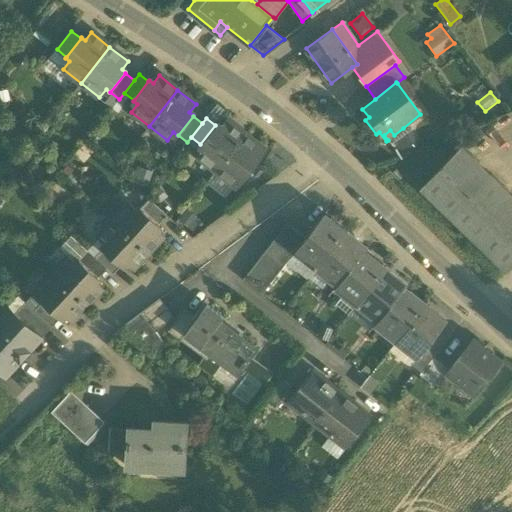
[(198,156),(216,170),(244,134),(226,120),(220,128),(216,125),(215,125),(200,144),(200,145),(204,148),(198,156)]
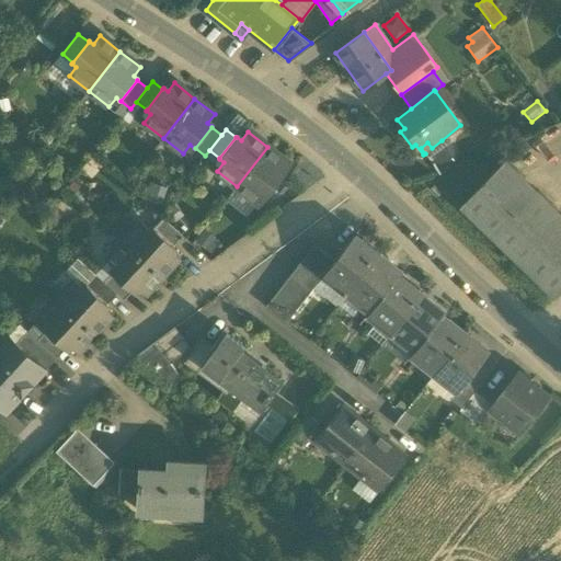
[(442,140),(432,148),(425,153),(423,155),(428,161),(446,147),(442,140)]
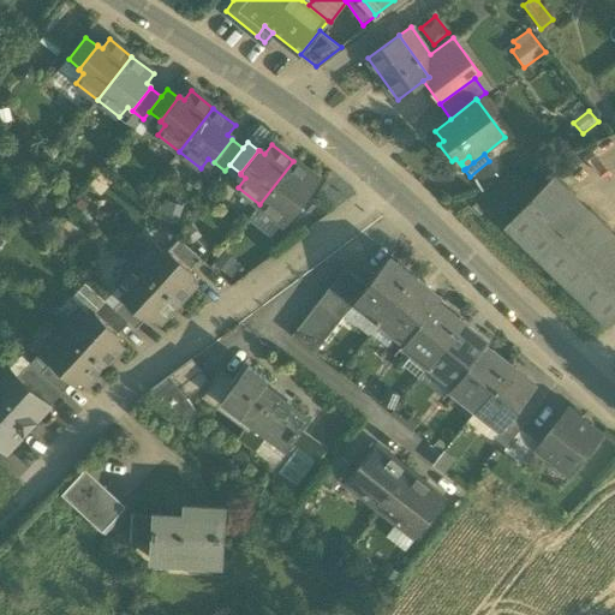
[(461,162),(466,168),(473,162),(469,156),(461,162)]
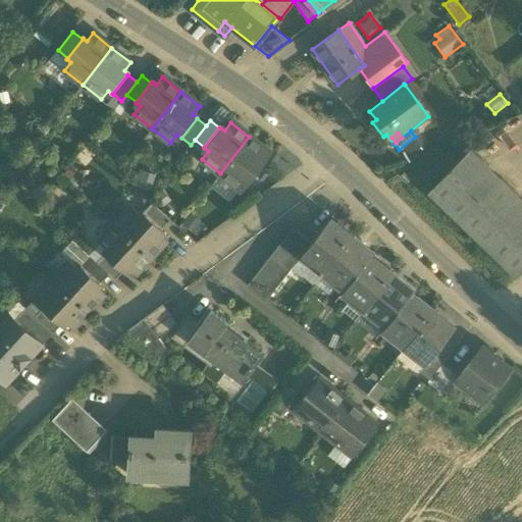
[(220,173),(239,189),(245,180),(249,184),(265,162),(261,159),(267,151),(249,137),(220,173)]
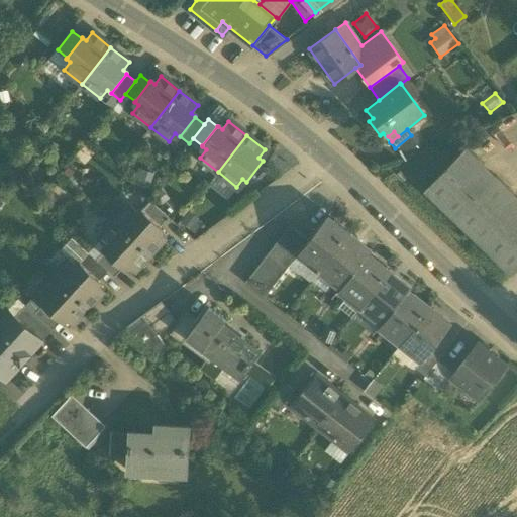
[(423,191),(511,275),(516,269),(516,197),(466,147),(423,191)]
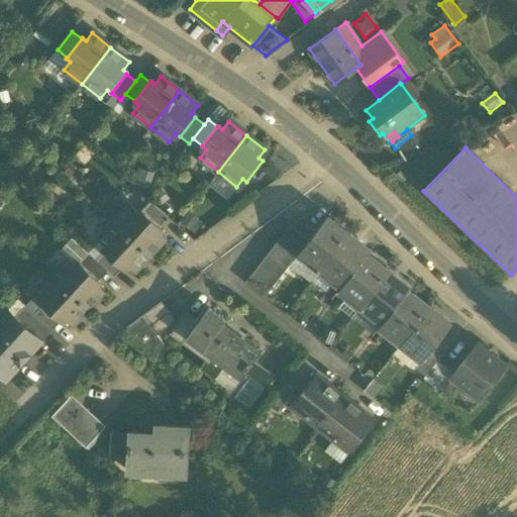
[(269,152),(265,149),(259,158),(263,161),(269,152)]
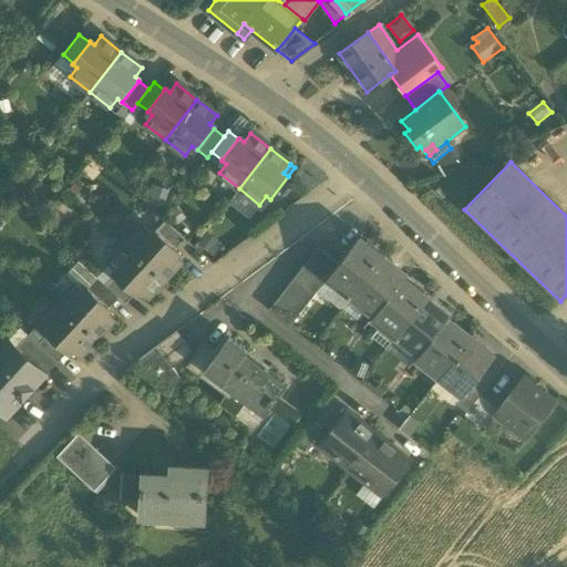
[(264,208),(270,199),(266,196),(259,205),(264,208)]
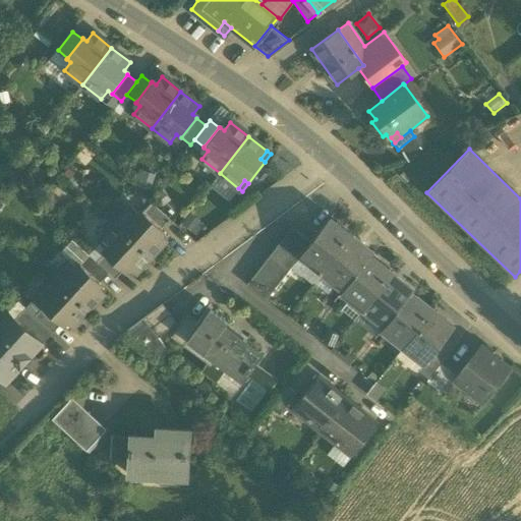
[(143,212),(162,228),(170,219),(152,203),(143,212)]
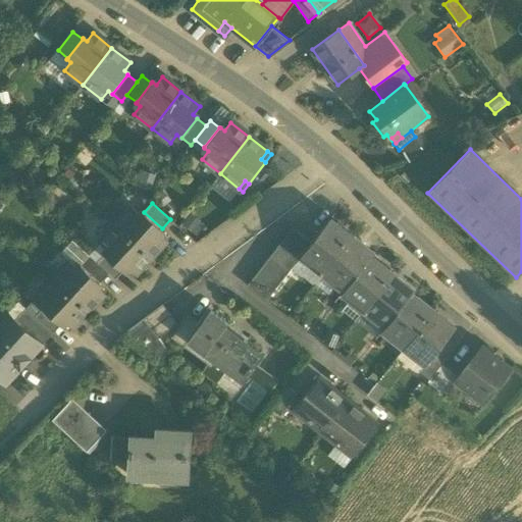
[(133,208),(116,225),(151,257),(167,240),(159,232),(163,229),(162,228),(144,212),(143,211),(140,215),(133,208)]
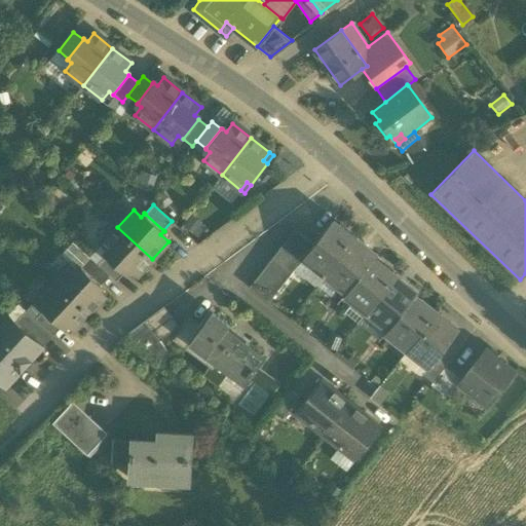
[(303,258),(326,274),(353,238),(332,222),(314,245),(303,258)]
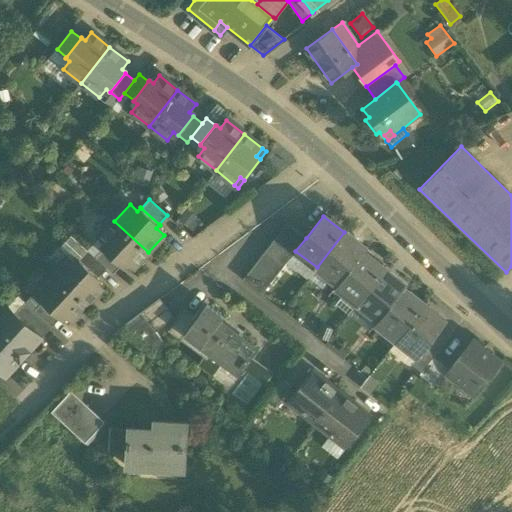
[(132,269),(148,252),(114,221),(98,238),(106,245),(102,248),(103,249),(121,266),(122,266),(125,262),(132,269)]
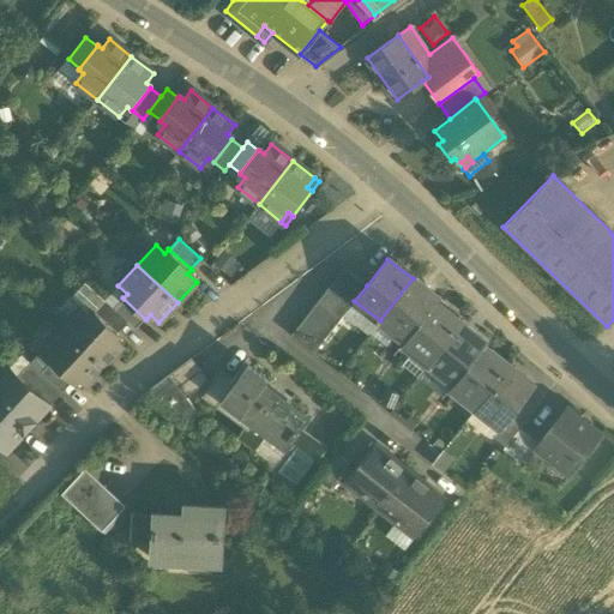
[(326,290),(338,299),(355,276),(344,268),(326,290)]
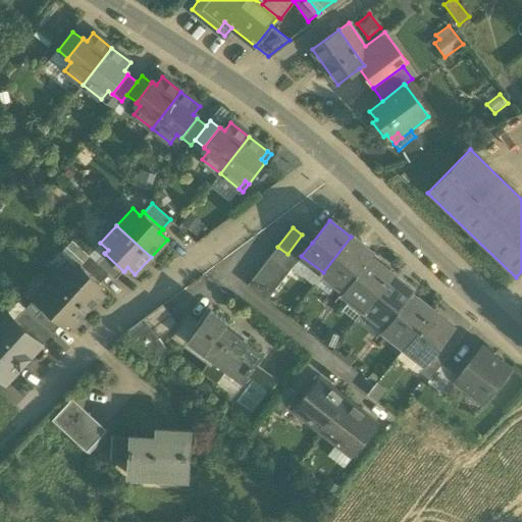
[(312,243),(302,235),(288,254),(297,262),(301,256),(312,243)]
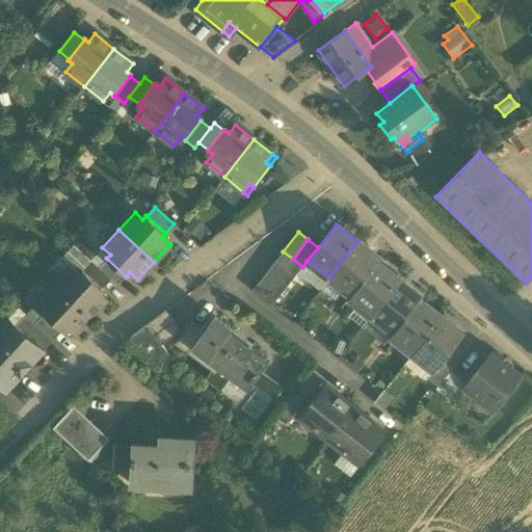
[(329,277),(351,295),(377,262),(379,259),(357,241),(329,277)]
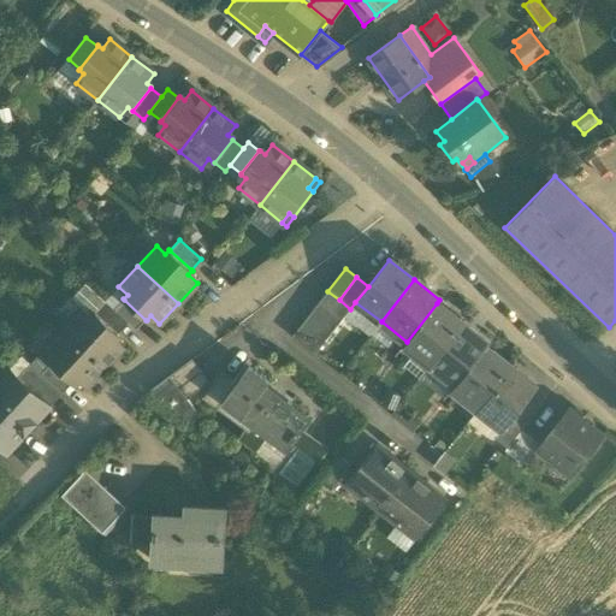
[(327,291),(319,302),(342,320),(350,309),(339,300),(327,291)]
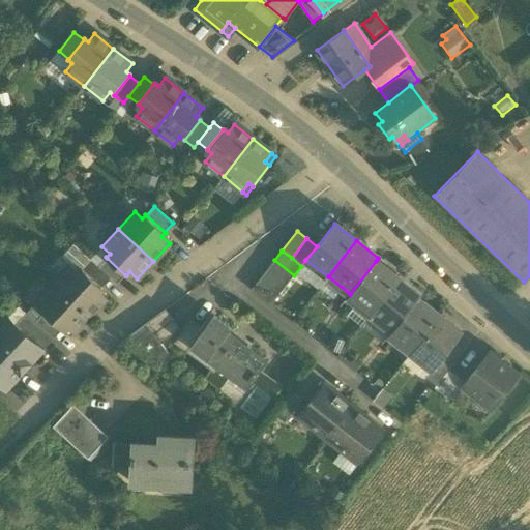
[(82,269),(101,287),(111,277),(98,266),(89,258),(81,267),(82,269)]
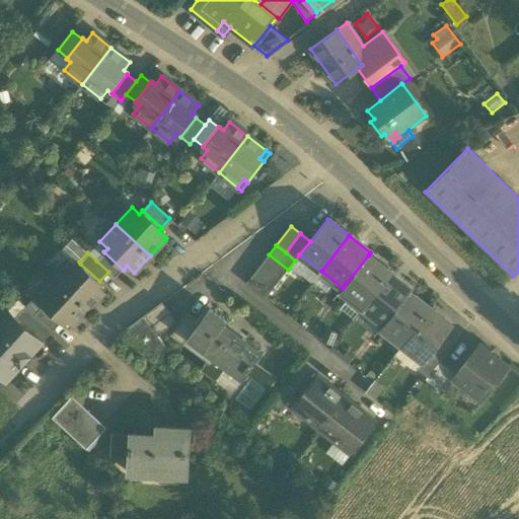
[(108,272),(115,278),(123,270),(104,252),(96,261),(108,272)]
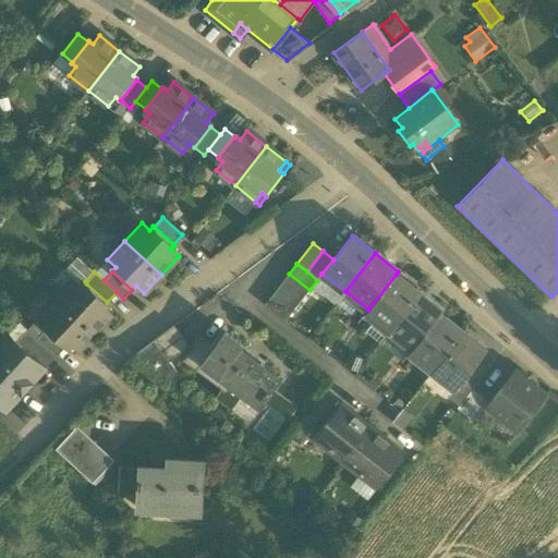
[(289,274),(280,284),(301,301),(310,290),(289,274)]
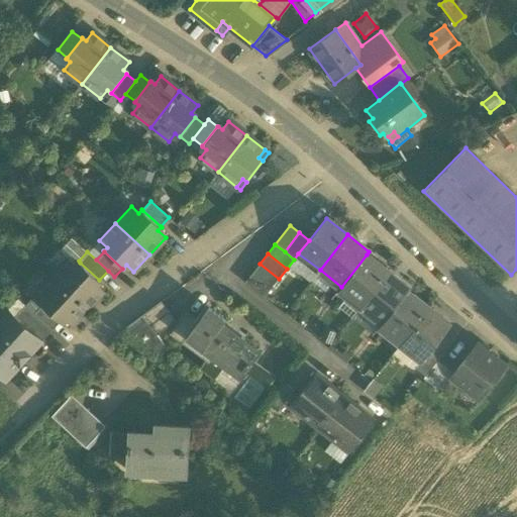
[(339,290),(360,307),(388,272),(367,254),(341,287),(339,290)]
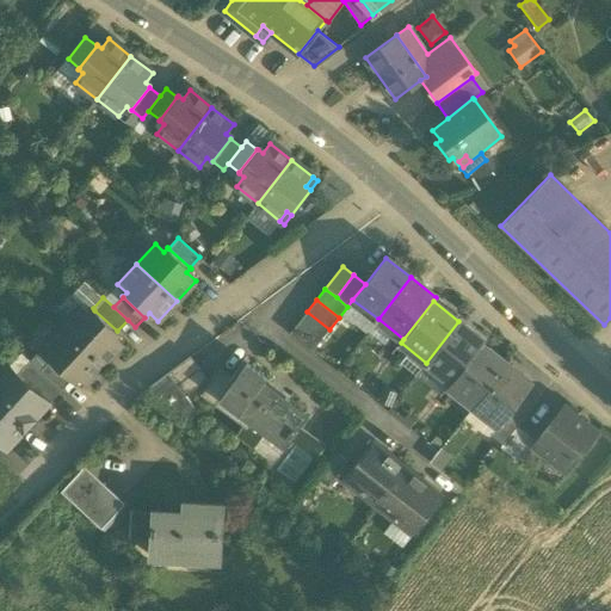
[(82,306),(63,327),(104,364),(122,344),(113,335),(117,331),(94,310),(91,314),(82,306)]
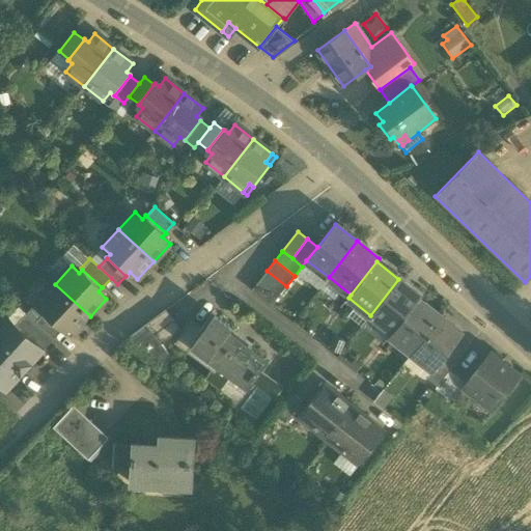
[(267,271),(259,280),(279,296),(286,286),(267,271)]
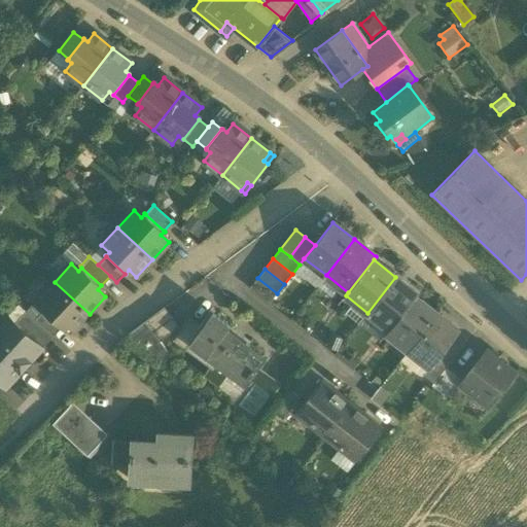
[(367,313),(389,329),(415,297),(417,294),(395,277),(367,313)]
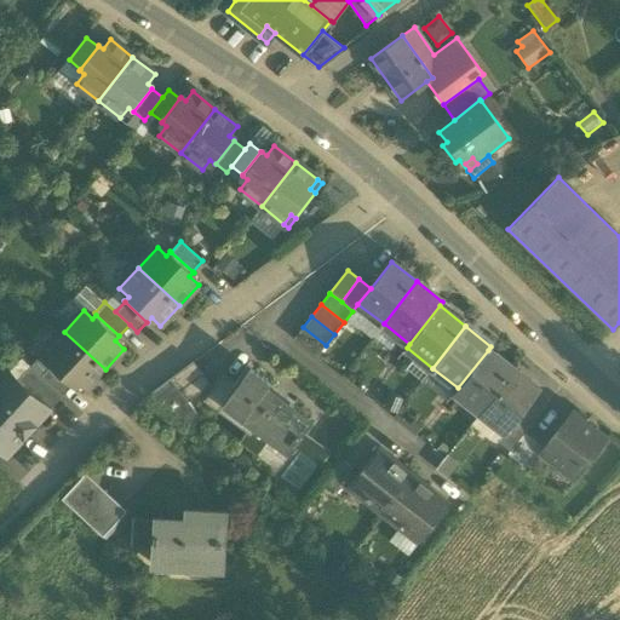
[(316,356),(326,345),(303,327),(293,339),(316,356)]
